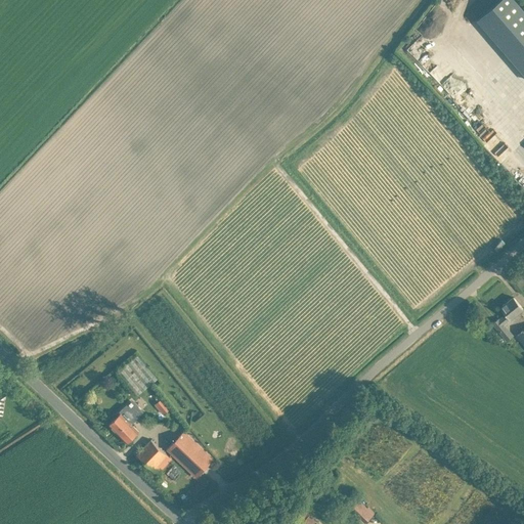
[(523,9),(516,0),(498,0),(477,19),(523,74),(523,9)]
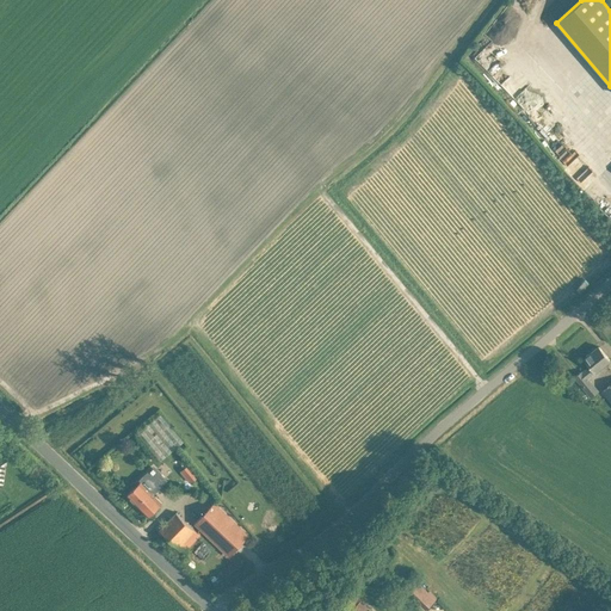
[(519,41),(524,47),(534,38),(524,28),(520,31),(524,36),(519,41)]
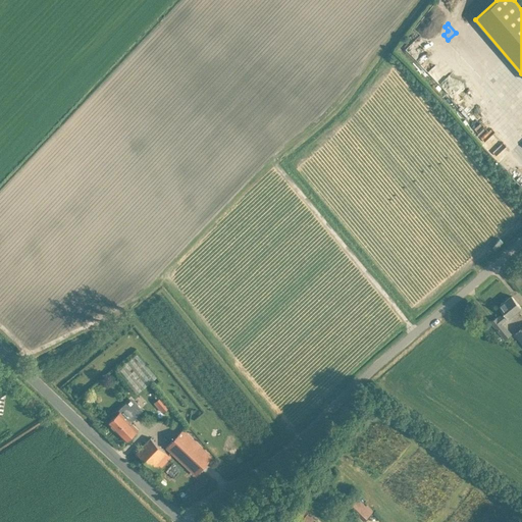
[(440,38),(436,41),(447,51),(450,48),(440,38)]
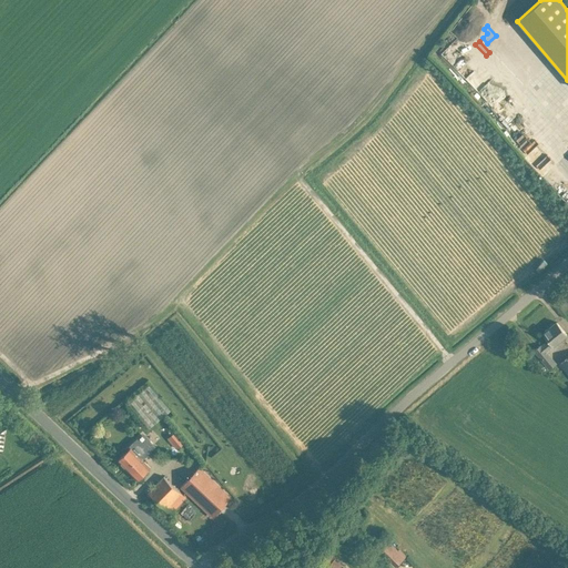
[(500,113),(510,101),(504,95),(494,107),(500,113)]
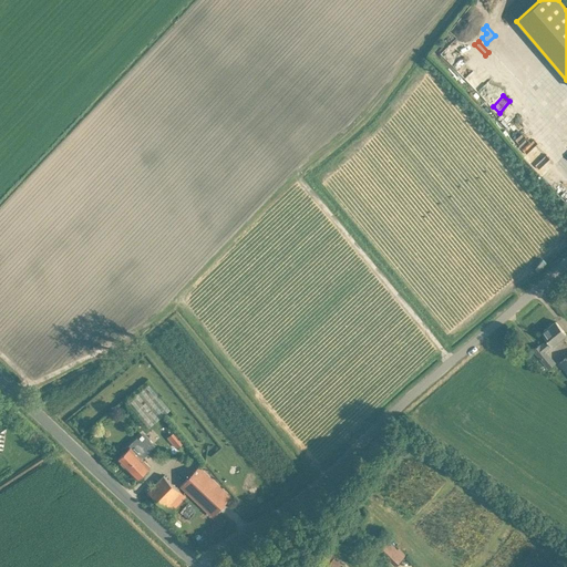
[(566,169),(529,132),(516,144),(531,158),(528,161),(566,199),(566,169)]
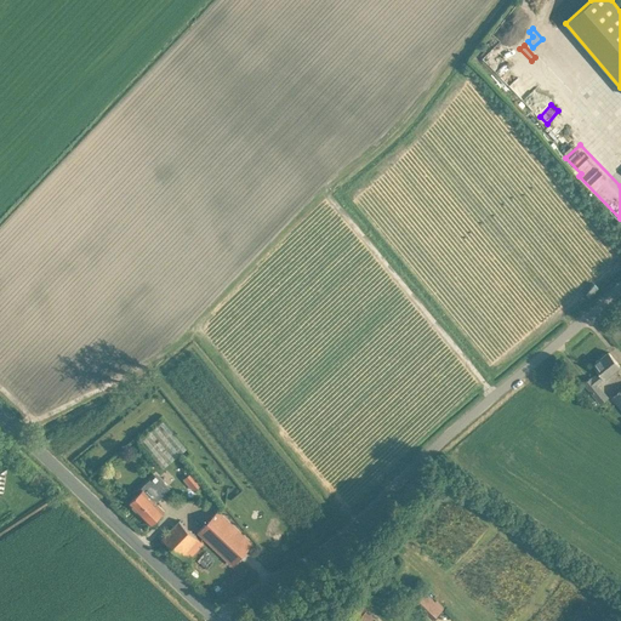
[(591,377),(584,383),(593,394),(600,388),(597,383),(620,365),(609,352),(593,364),(599,371),(592,377),(591,377)]
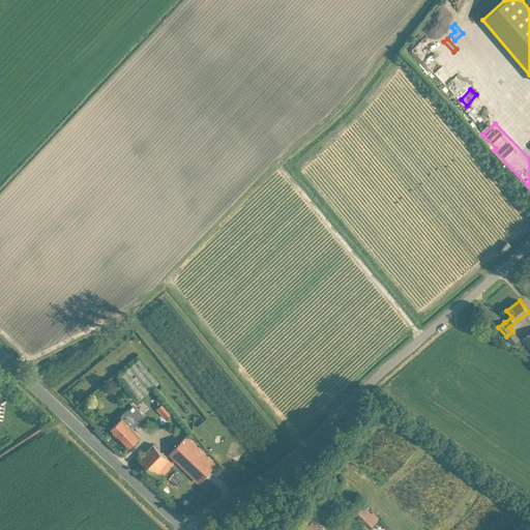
[(159,382),(139,358),(118,375),(139,400),(159,382)]
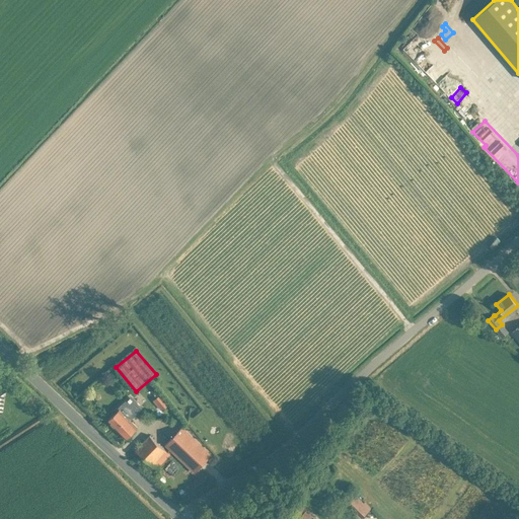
[(116,413),(107,420),(126,438),(133,431),(138,427),(130,420),(143,406),(130,394),(118,406),(120,409),(116,413)]
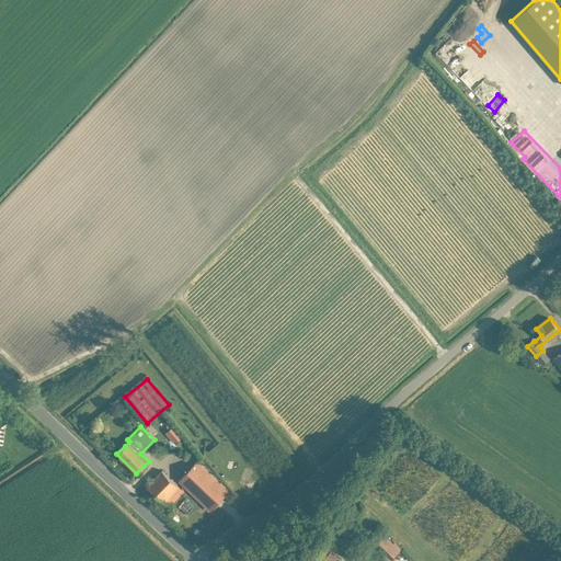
[(180,427),(171,432),(176,445),(186,442),(180,427)]
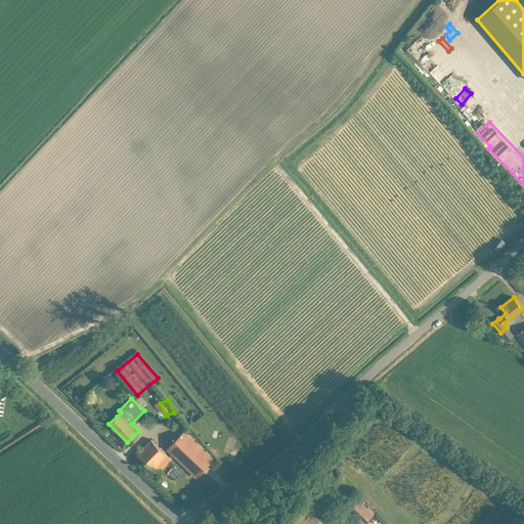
[(184,431),(167,448),(197,476),(214,459),(184,431)]
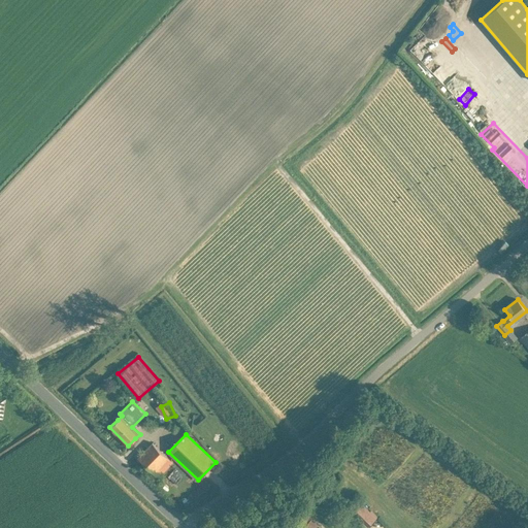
[(153,442),(138,457),(159,476),(173,462),(153,442)]
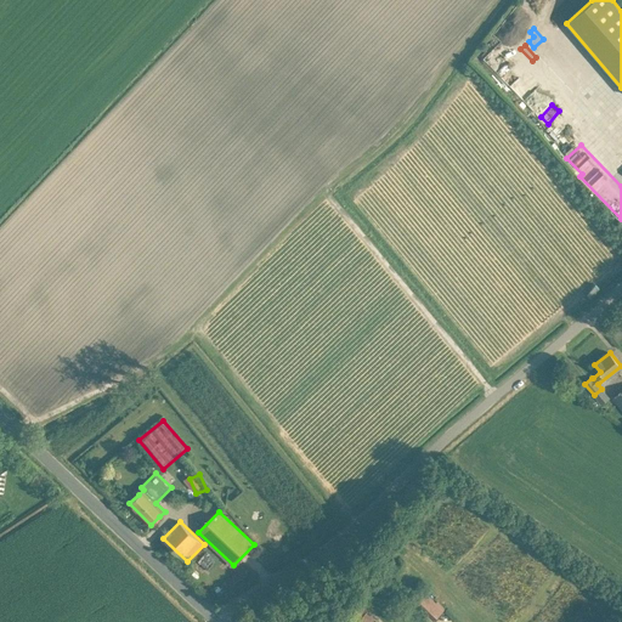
[(437,600),(435,603),(424,592),(414,601),(434,620),(445,608),(437,600)]
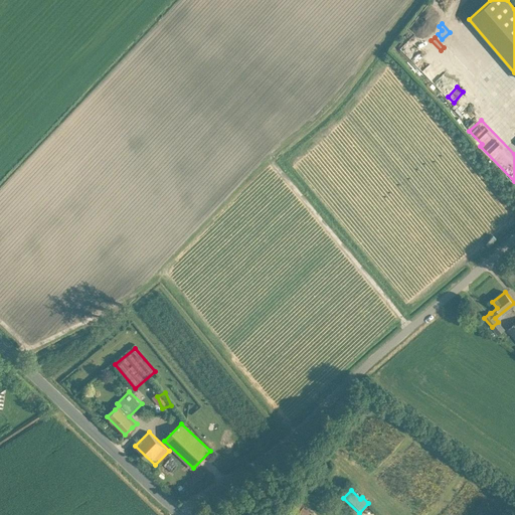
[(307,514),(311,511),(303,502),(306,499),(299,493),(289,503),(298,513),(295,514),(307,514)]
